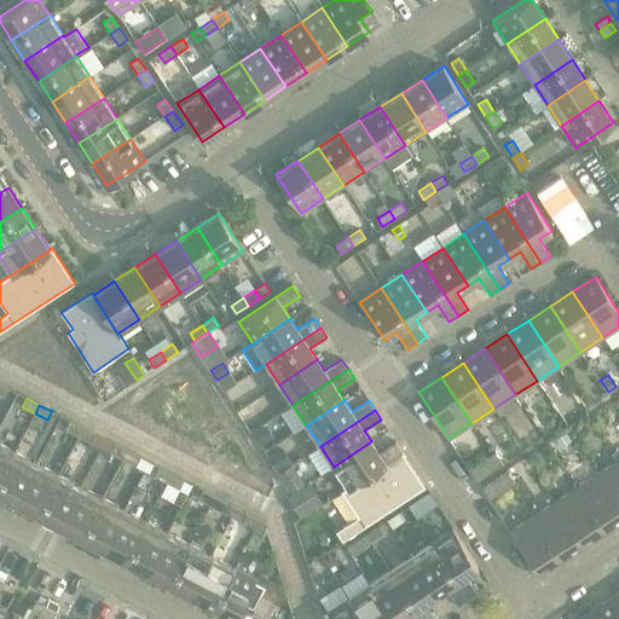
[(65,429),(79,437),(84,427),(70,421),(65,429)]
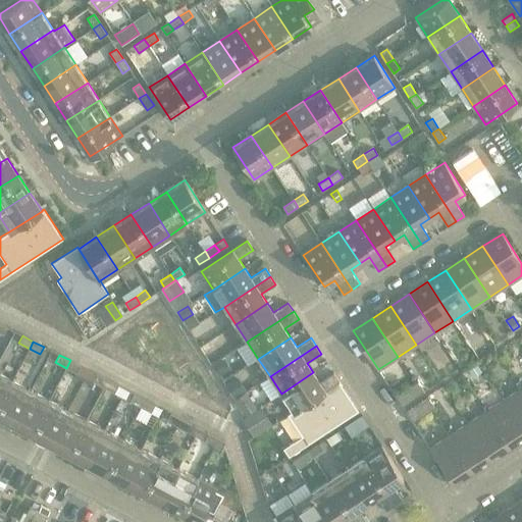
[(223,359),(212,366),(218,376),(229,369),(223,359)]
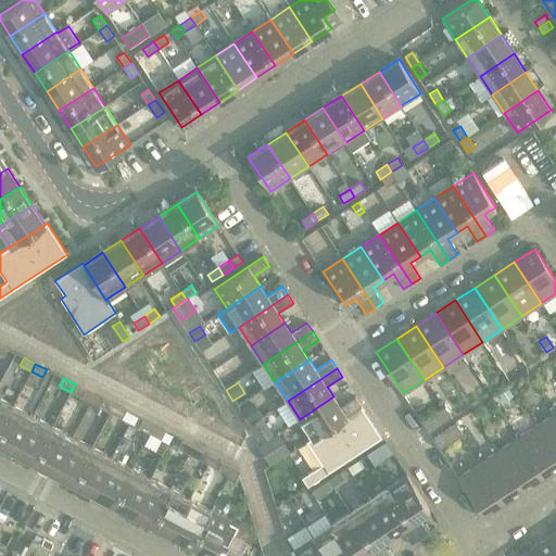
[(75,383),(71,392),(81,397),(86,390),(75,383)]
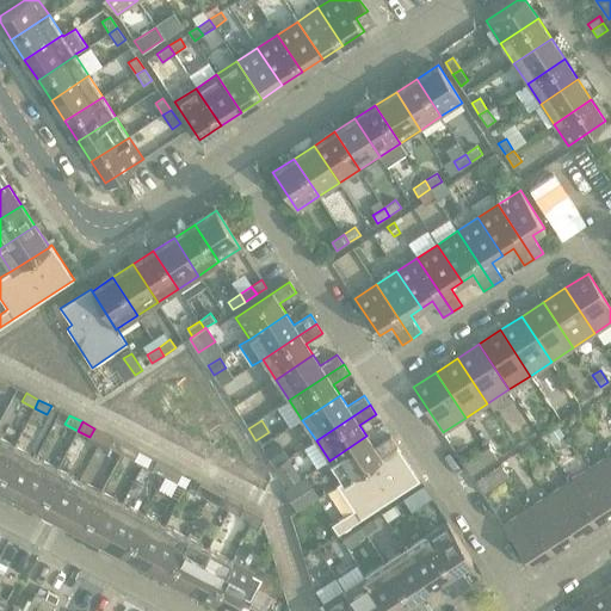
[(559,427),(548,433),(554,442),(563,434),(559,427)]
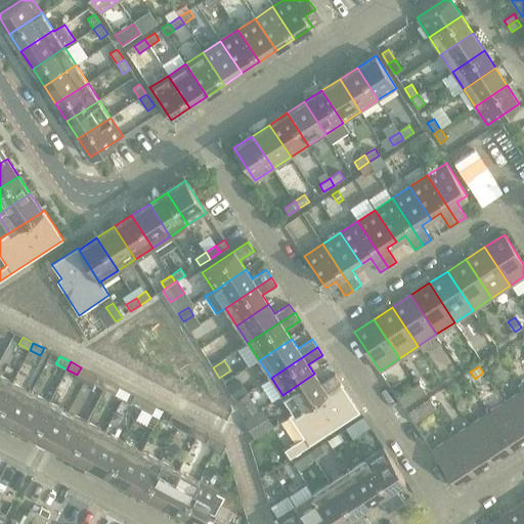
[(282,395),(294,412),(294,413),(341,383),(335,374),(320,383),(314,374),(282,395)]
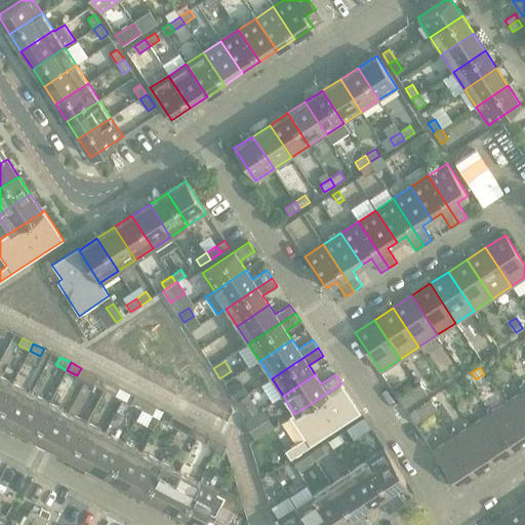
[(0,376),(0,406),(12,384),(0,376)]
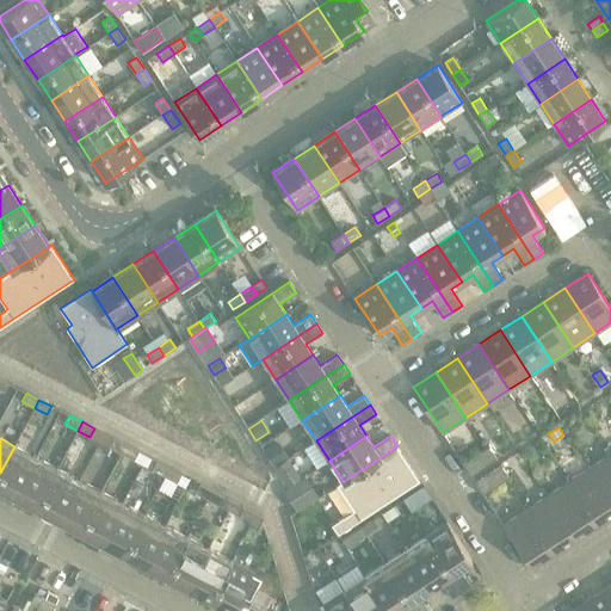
[(109,446),(121,454),(125,445),(113,438),(109,446)]
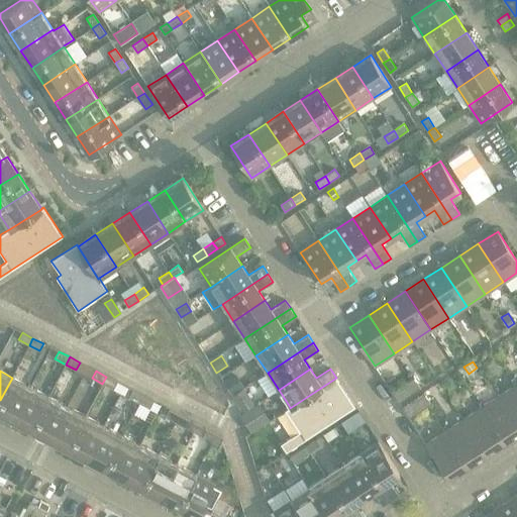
[(234,375),(222,382),(231,396),(243,388),(234,375)]
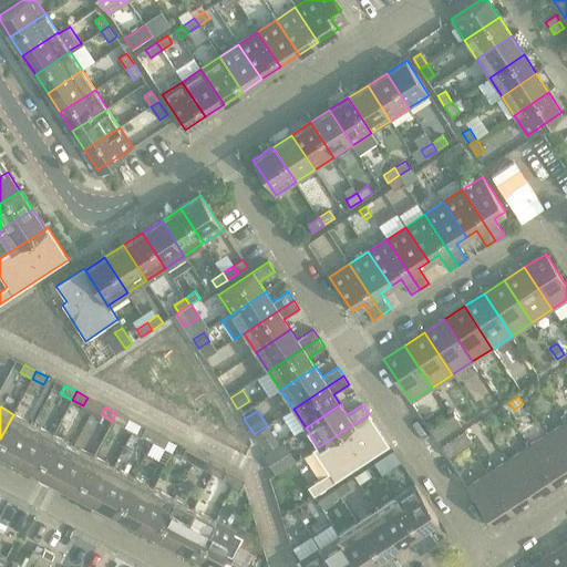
[(116,413),(112,421),(124,426),(129,419),(116,413)]
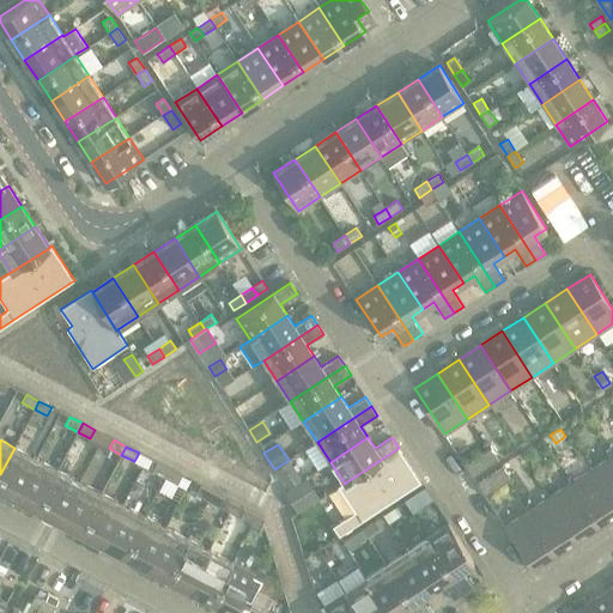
[(14,448),(0,474),(0,490),(16,498),(36,459),(14,448)]
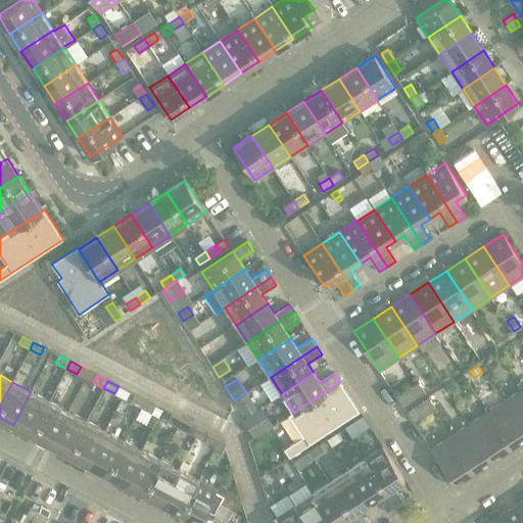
[(293,413),(293,412),(288,415),(302,437),(284,449),(289,458),(360,412),(340,382),(293,413)]
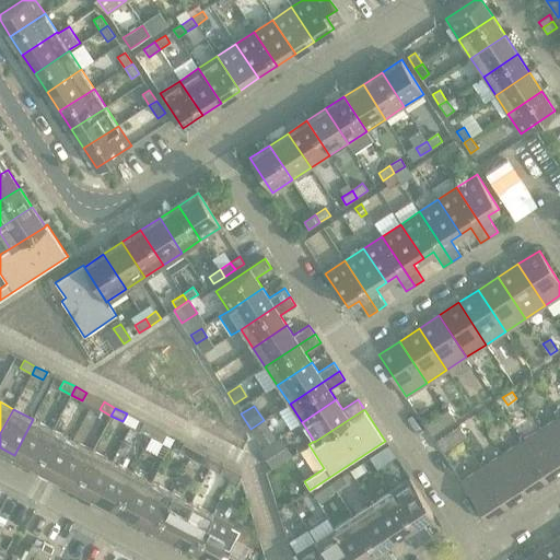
[(448,409),(442,413),(450,424),(455,420),(448,409)]
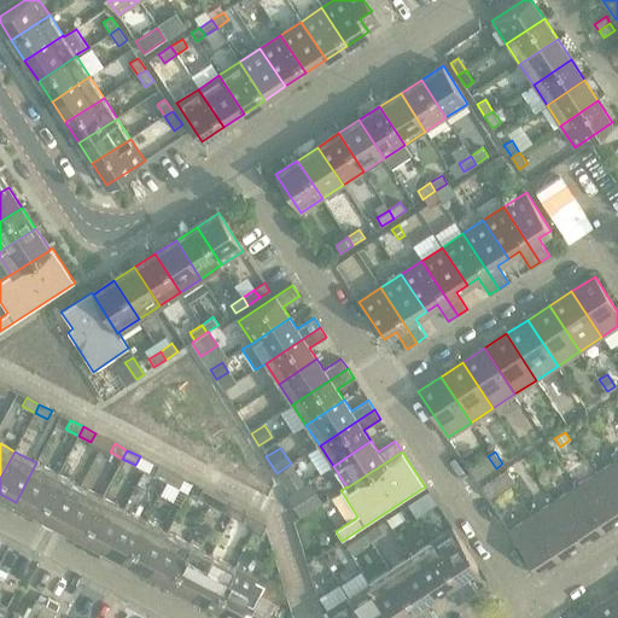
[(488,456),(482,460),(490,473),(496,468),(488,456)]
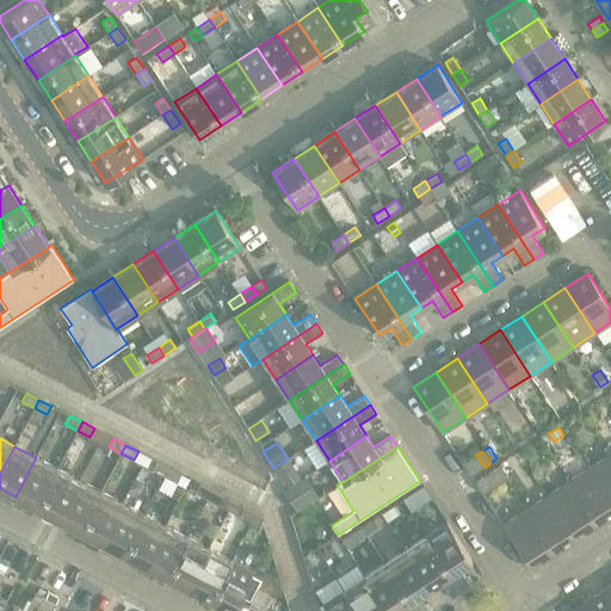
[(610,454),(591,468),(610,498),(610,454)]
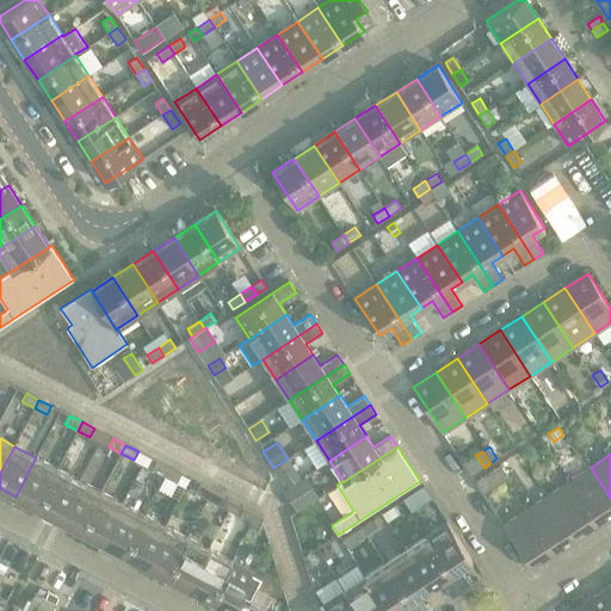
[(476,455),(469,460),(477,471),(485,468),(476,455)]
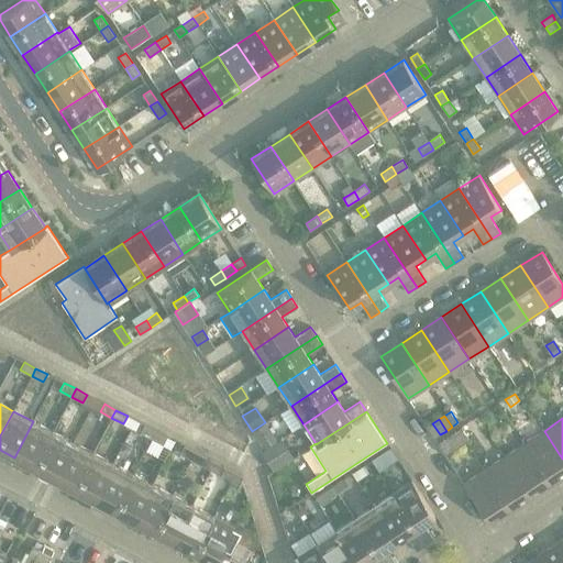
[(33,421),(14,457),(34,468),(53,432),(33,421)]
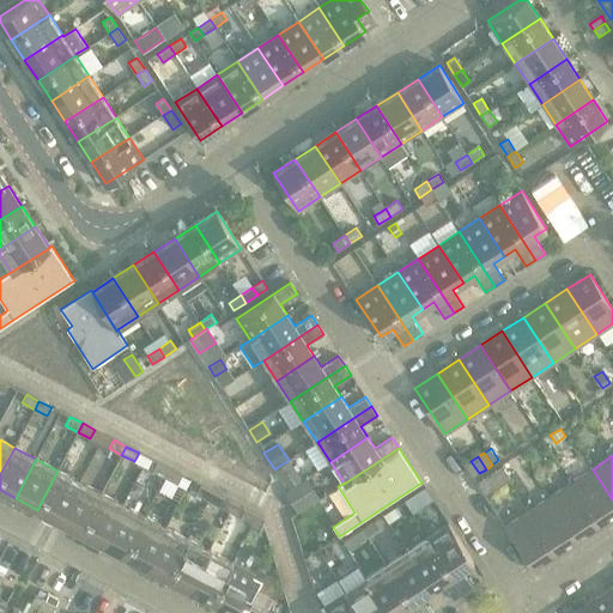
[(289,460),(274,469),(279,477),(289,490),(302,480),(289,460)]
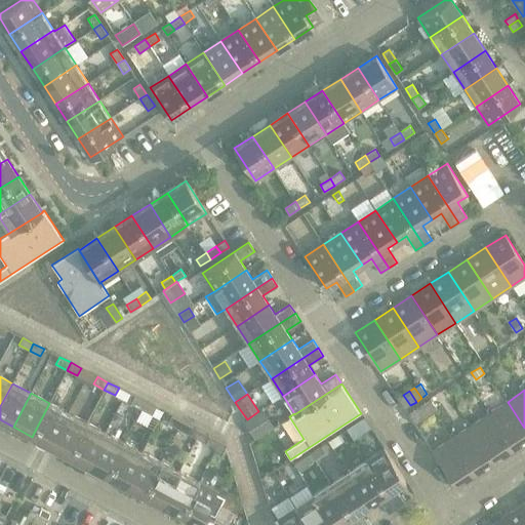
[(410,405),(403,395),(398,398),(405,409),(410,405)]
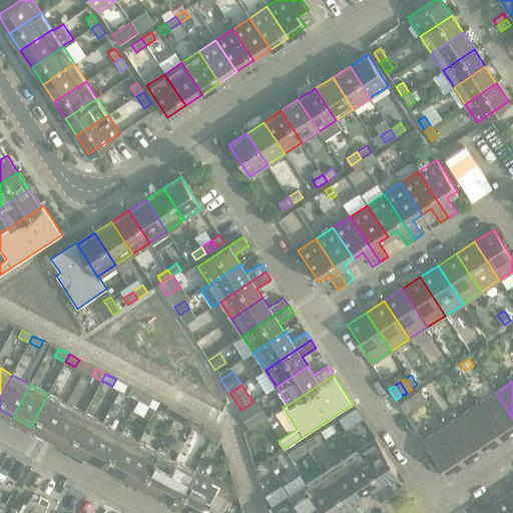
[(127,394),(137,400),(141,393),(131,387),(127,394)]
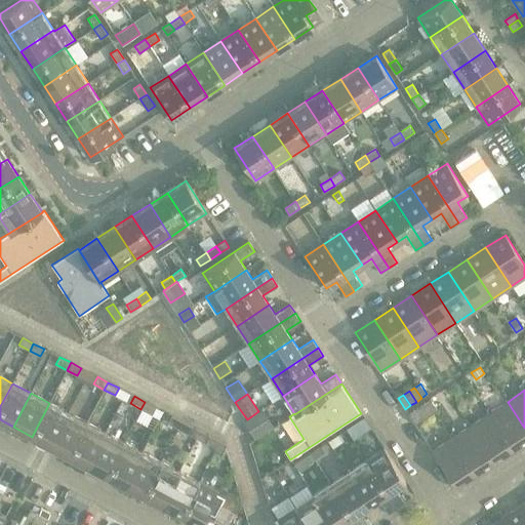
[(431,399),(425,403),(432,413),(438,410),(431,399)]
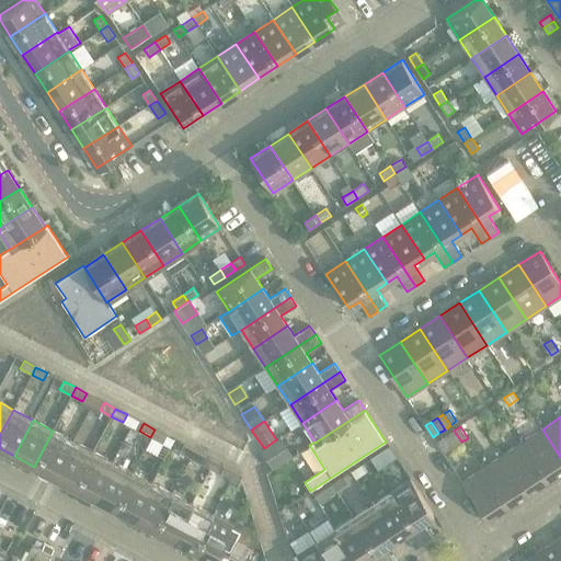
[(155,430),(150,437),(162,443),(167,435),(155,430)]
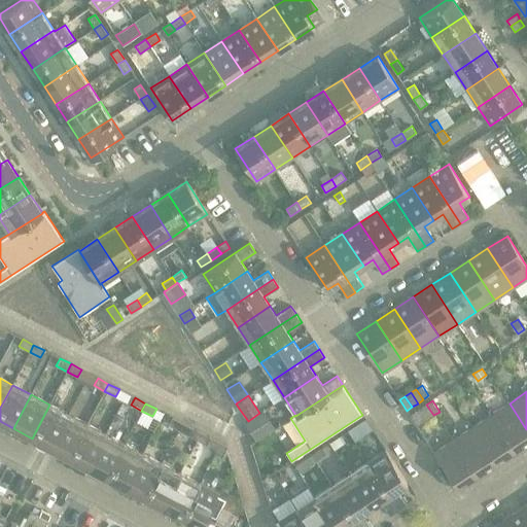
[(526,429),(510,403),(491,415),(517,455),(526,448),(526,429)]
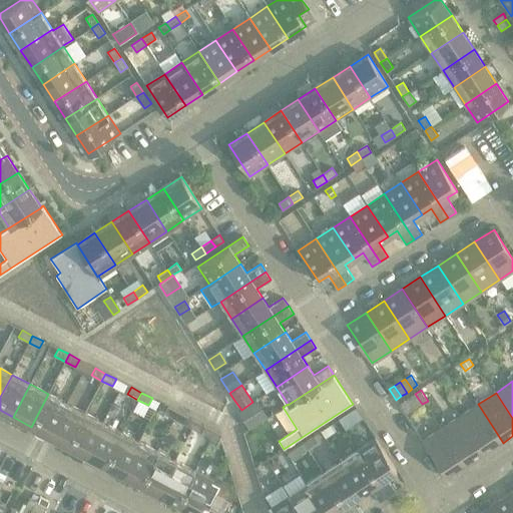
[(48,394),(31,427),(49,437),(66,403),(48,394)]
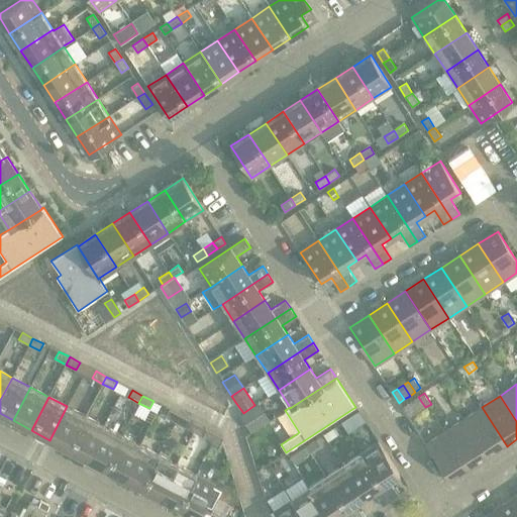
[(418,397),(413,401),(420,411),(425,407),(418,397)]
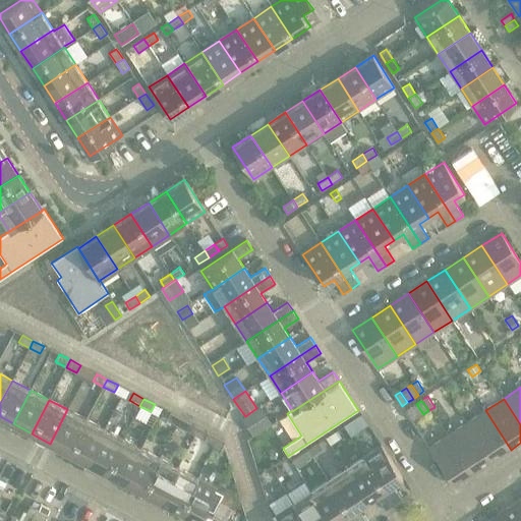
[(416,404),(411,407),(417,417),(423,414),(416,404)]
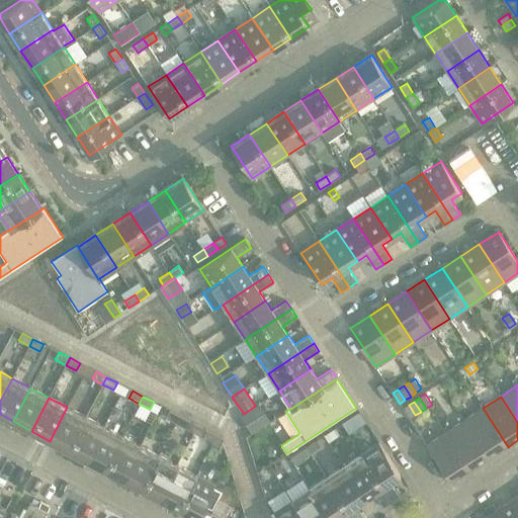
[(415,415),(409,405),(403,409),(410,419),(415,415)]
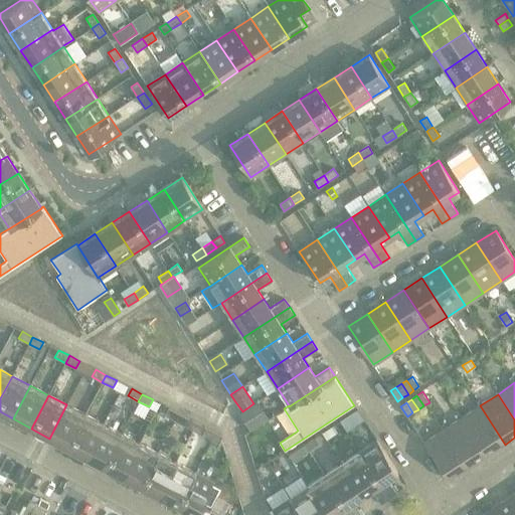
[(242,411),(238,413),(249,431),(265,420),(253,403),(242,411)]
